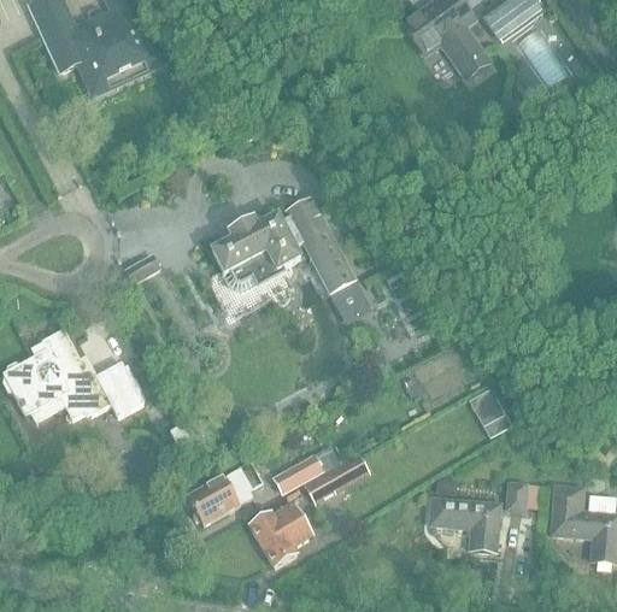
[(140,34),(154,28),(141,0),(106,0),(111,11),(103,15),(99,7),(87,12),(90,21),(75,28),(62,0),(40,0),(29,5),(59,71),(87,58),(98,82),(151,58),(140,34)]
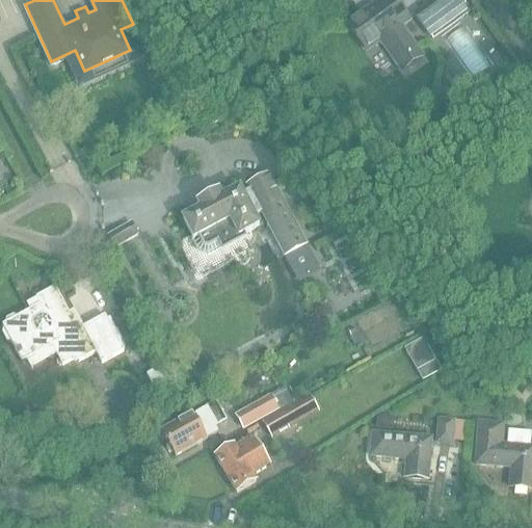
[(375,0),(347,21),(366,47),(379,36),(399,63),(418,50),(398,23),(405,18),(392,0),(375,0)]
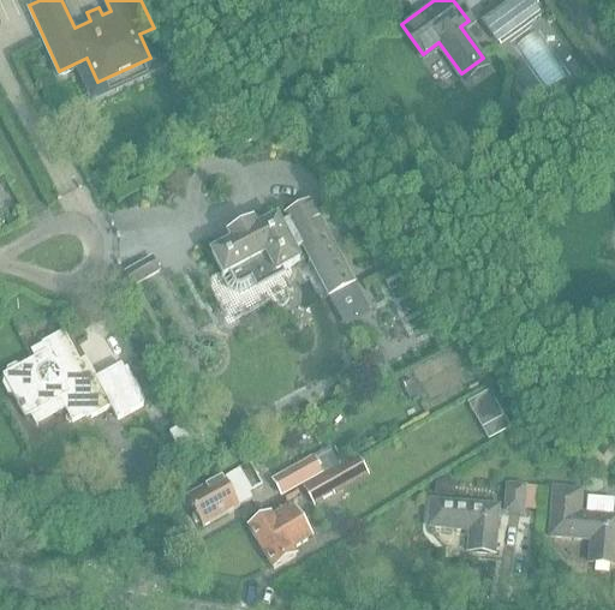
[(505,0),(482,17),(494,33),(533,4),(531,0),(505,0)]
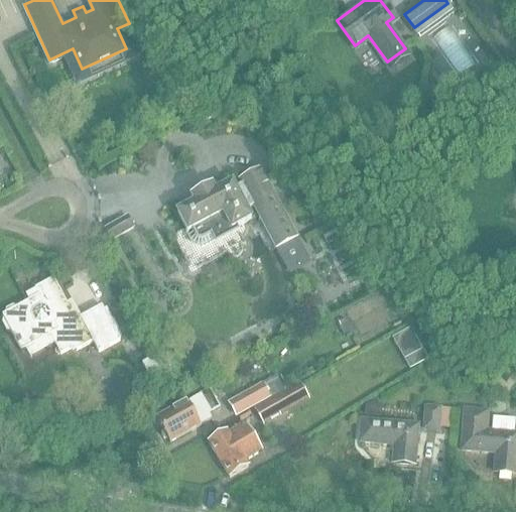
[(443,13),(443,44),(473,44),(473,13),(443,13)]
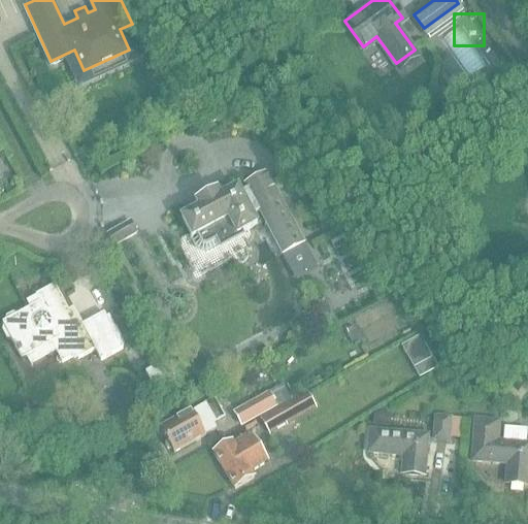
[(282,253),(305,240),(267,168),(243,182),(245,185),(239,188),(237,185),(218,195),(211,193),(204,197),(201,203),(182,215),(192,233),(191,233),(195,241),(198,246),(202,248),(207,248),(211,246),(243,229),(242,228),(257,221),(252,210),(258,207),(282,253)]
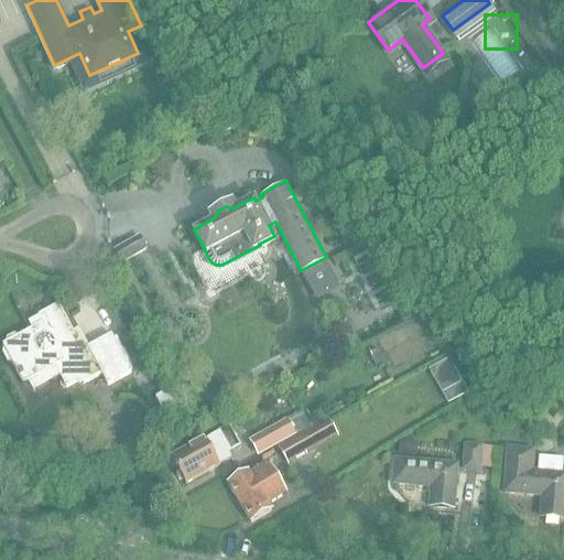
[(311,213),(325,243),(333,239),(318,210),(311,213)]
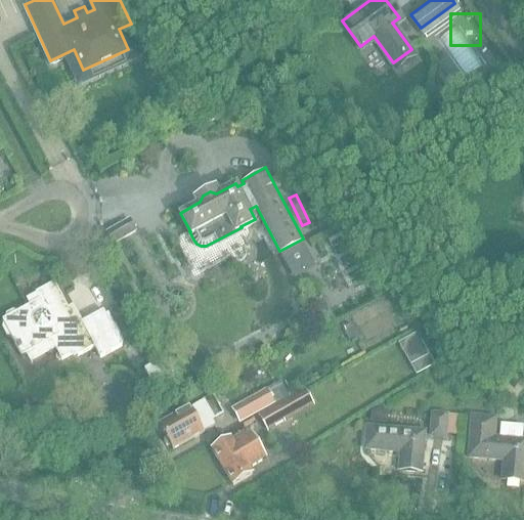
[(105,229),(113,243),(137,229),(129,216),(105,229)]
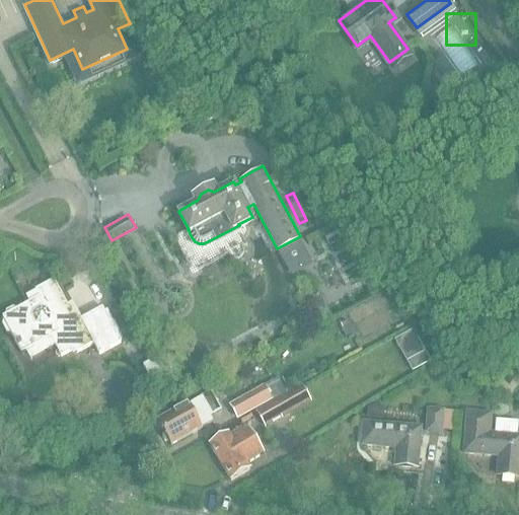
[(84,290),(95,285),(87,266),(76,271),(84,290)]
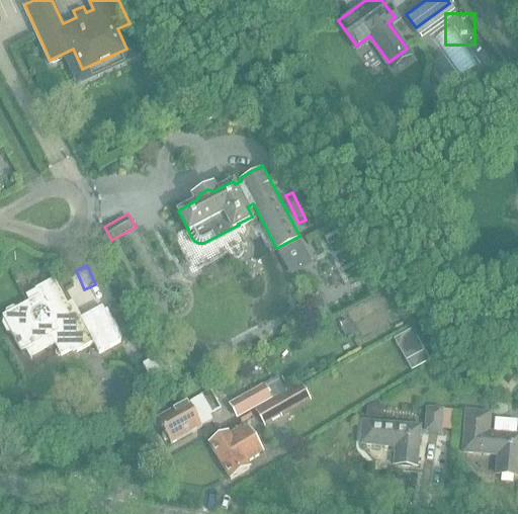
[(102,304),(76,318),(54,275),(35,285),(39,293),(17,306),(13,305),(6,308),(4,312),(2,314),(3,316),(1,321),(6,329),(12,331),(21,349),(24,347),(29,356),(56,342),(61,351),(70,346),(72,350),(93,339),(99,349),(120,337),(102,304)]
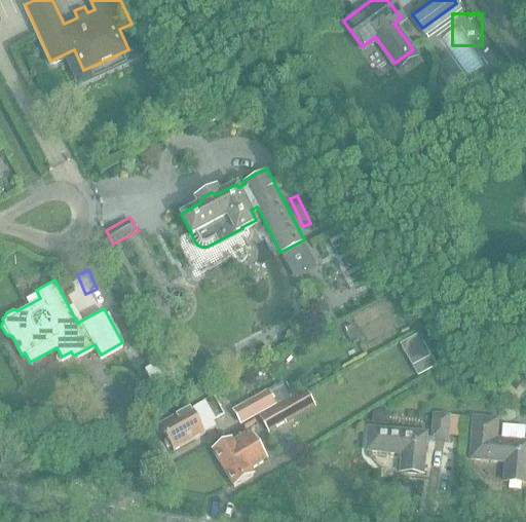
[(348,327),(354,340),(366,335),(361,322),(348,327)]
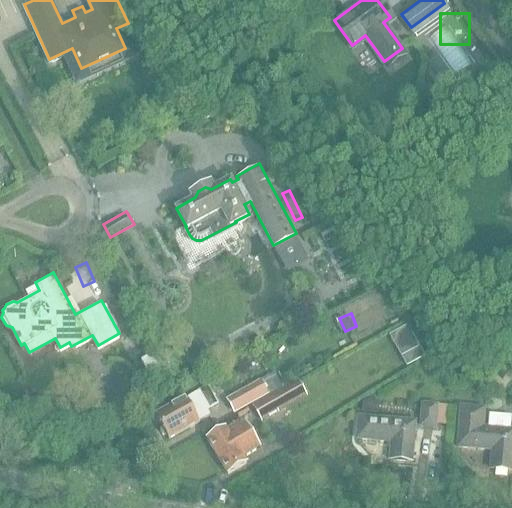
[(408,323),(391,333),(406,362),(425,353),(408,323)]
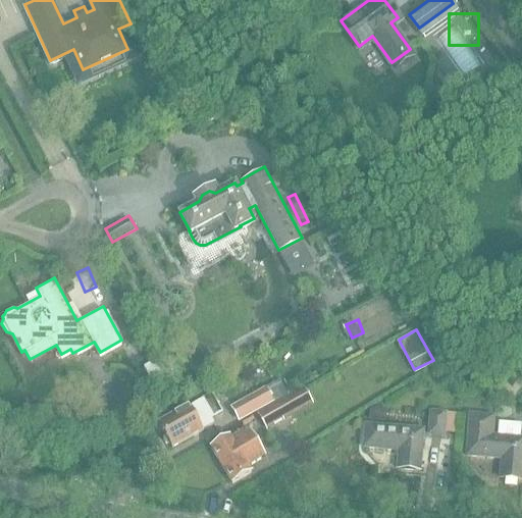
[(229,405),(239,420),(273,400),(265,384),(229,405)]
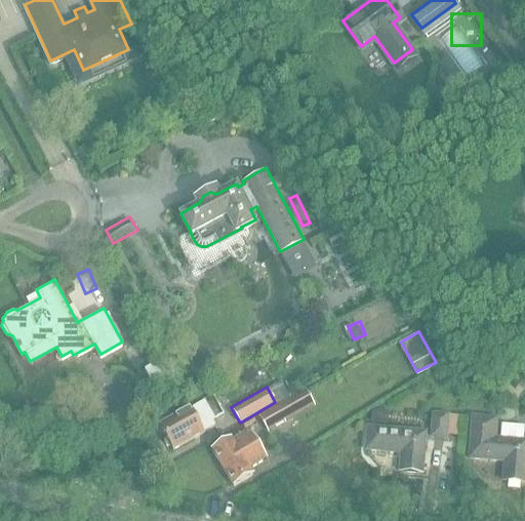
[(305,387),(274,404),(283,421),(314,404),(305,387)]
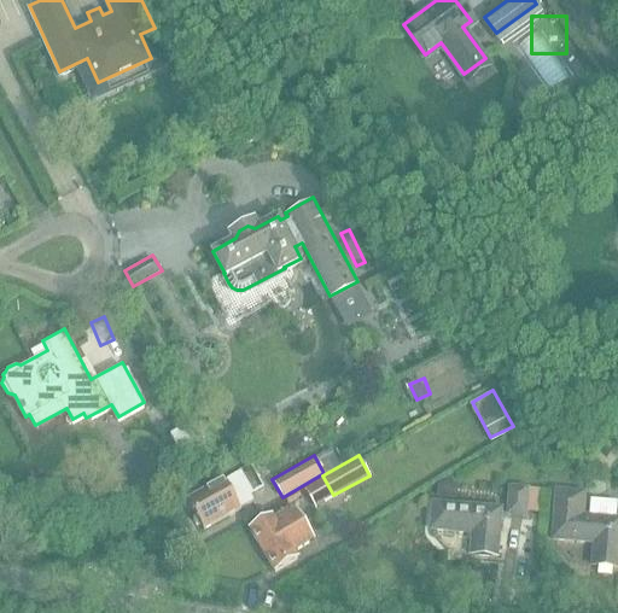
[(200,524),(203,527),(252,500),(250,495),(264,486),(251,463),(187,500),(196,514),(192,520),(196,525),(200,524)]
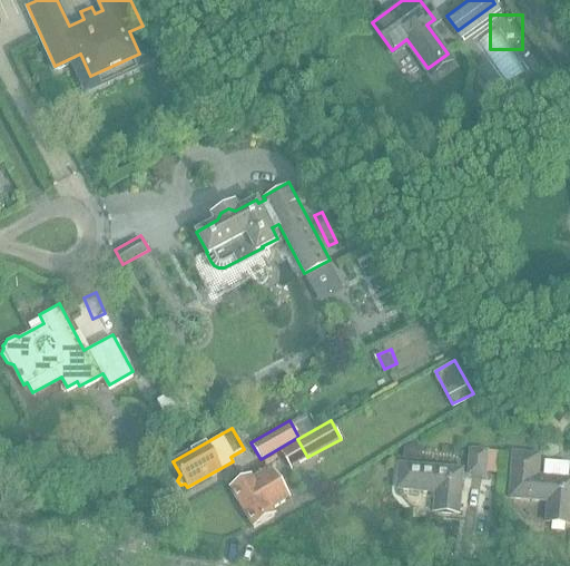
[(569,454),(569,439),(551,439),(550,454),(569,454)]
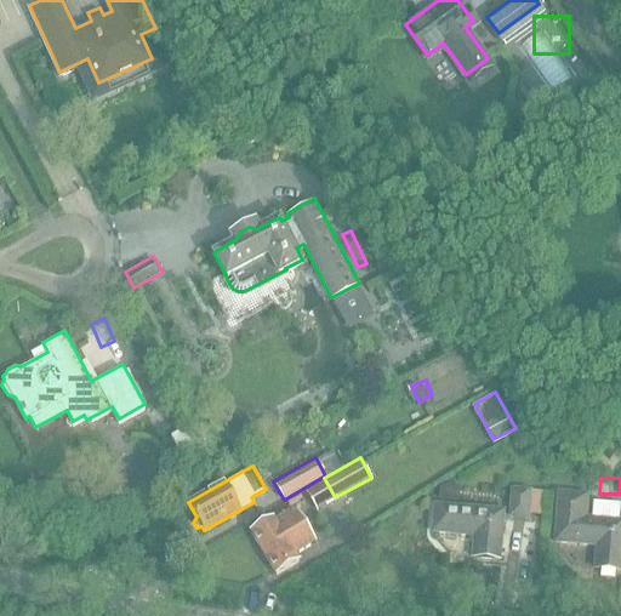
[(527,512),(540,513),(542,494),(529,492),(529,489),(513,486),(511,513),(527,515),(527,512)]
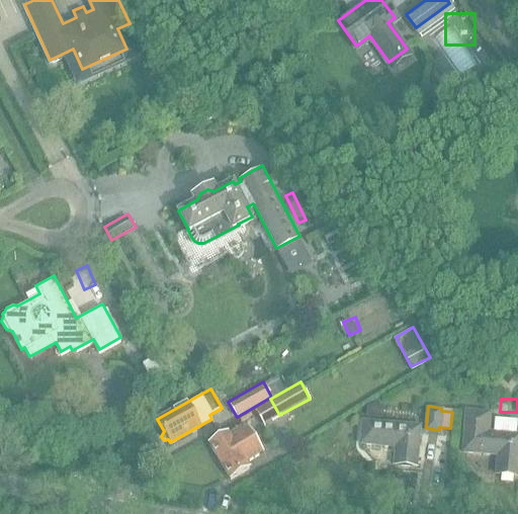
[(495,416),(494,430),(487,429),(488,410),(465,409),(462,448),(498,451),(497,468),(517,469),(517,431),(516,431),(517,418),(495,416)]
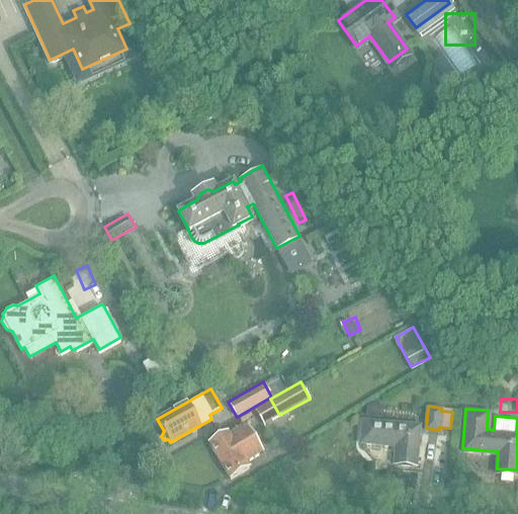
[(395,460),(416,462),(420,424),(362,419),(360,440),(396,443),(395,460)]
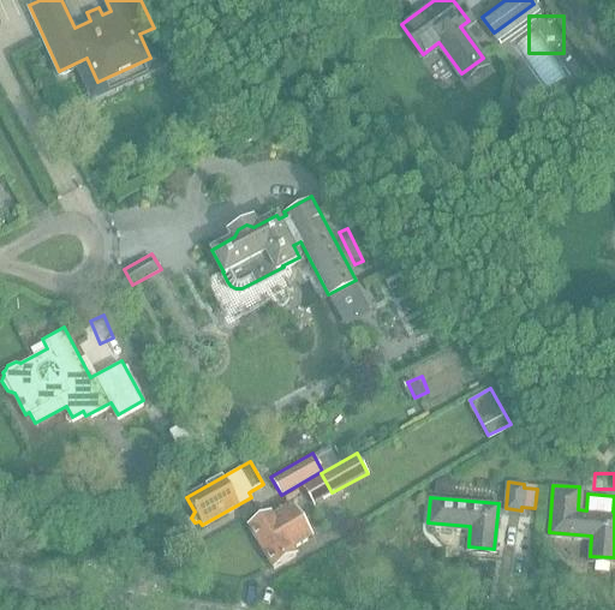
[(281,506),(258,519),(281,561),(305,548),(302,542),(320,531),(304,501),(285,512),(281,506)]
